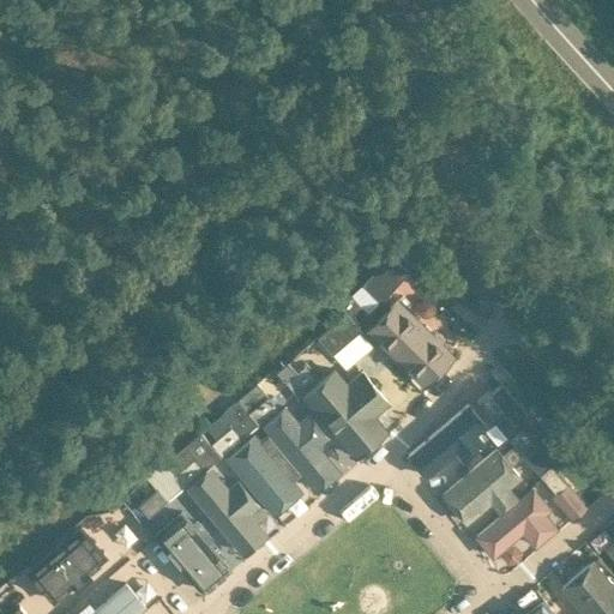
[(407,269),(390,252),(361,283),(378,300),(407,269)]
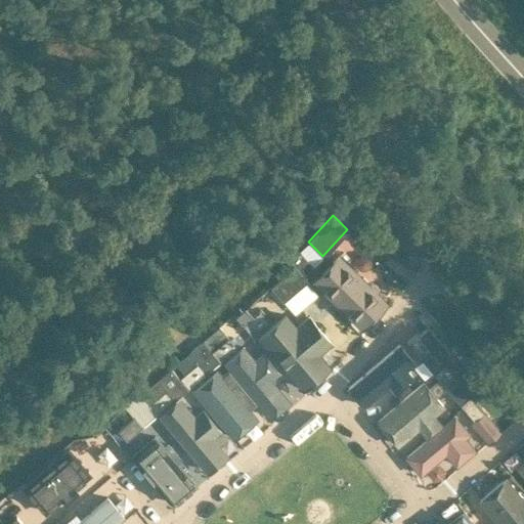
[(293,262),(304,274),(314,266),(303,253),(293,262)]
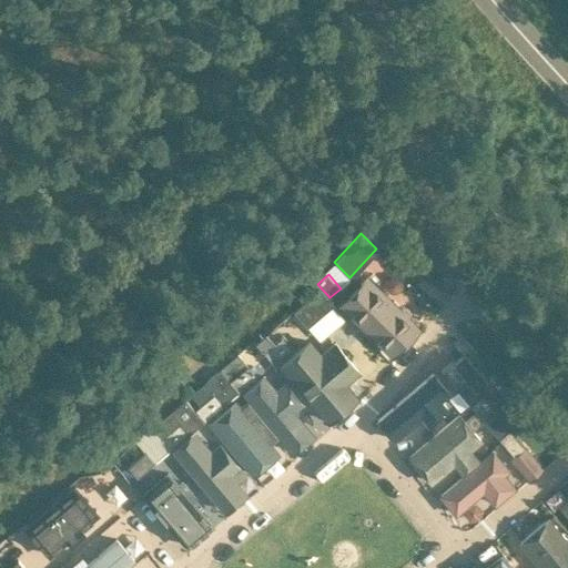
[(415,333),(363,280),(334,307),(386,362),(415,333)]
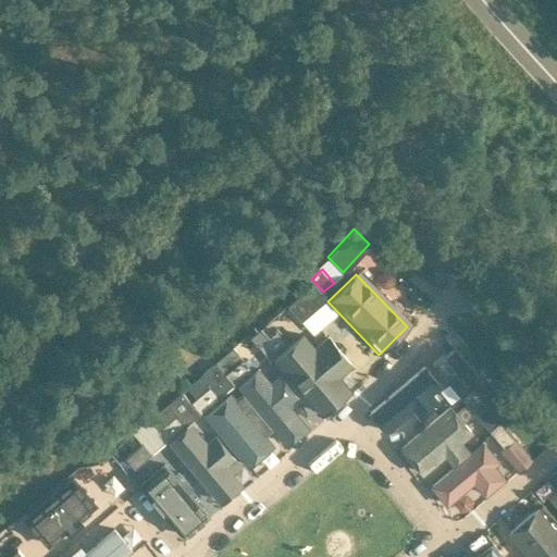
[(312,283),(286,305),(300,321),(326,298),(312,283)]
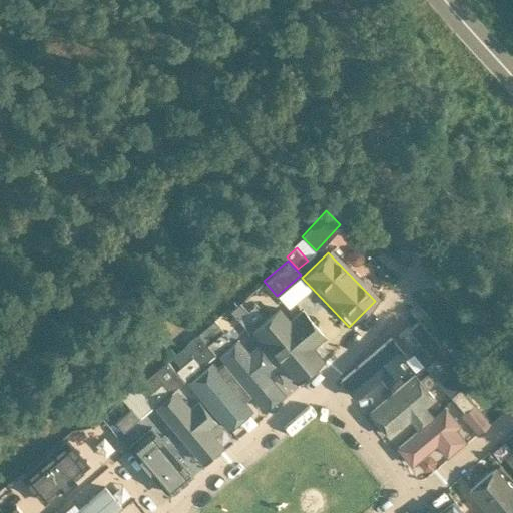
[(262,314),(246,296),(230,309),(245,327),(262,314)]
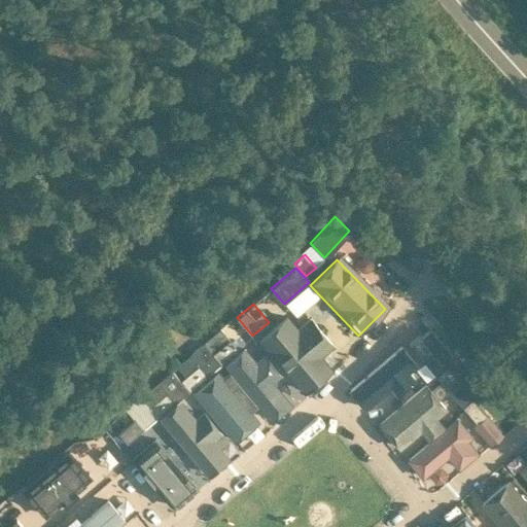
[(318,359),(331,348),(308,320),(293,332),(282,319),(255,342),(303,397),(329,374),(318,359)]
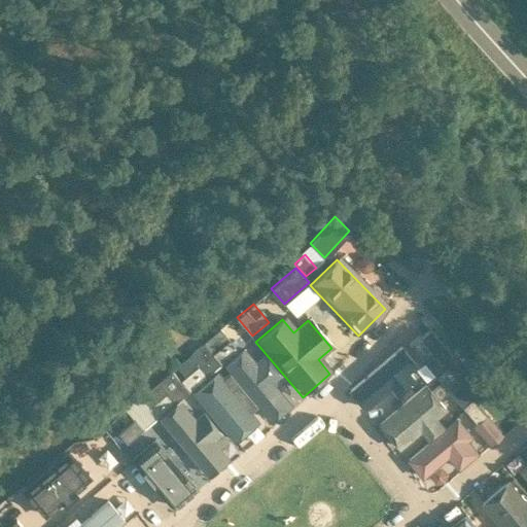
[(205,343),(222,362),(238,349),(220,328),(205,342),(205,343)]
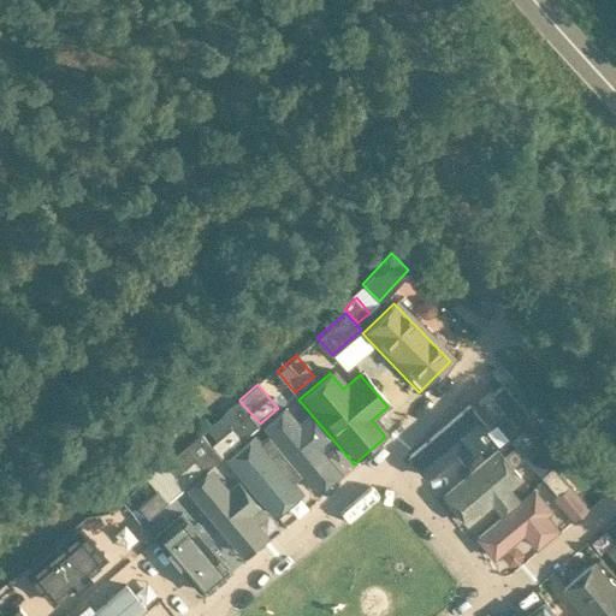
[(517,424),(533,410),(514,386),(498,400),(517,424)]
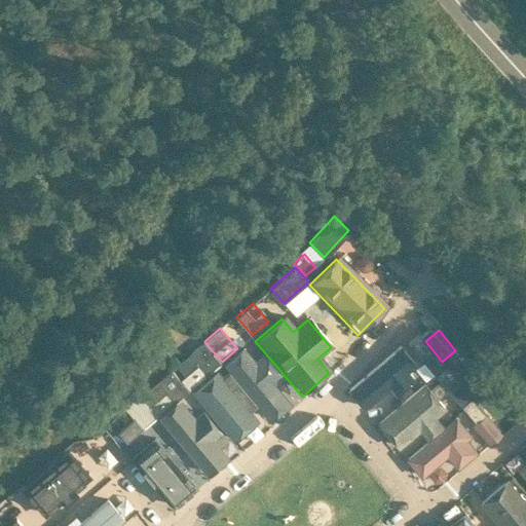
[(441,362),(421,338),(417,335),(408,343),(431,370),(441,362)]
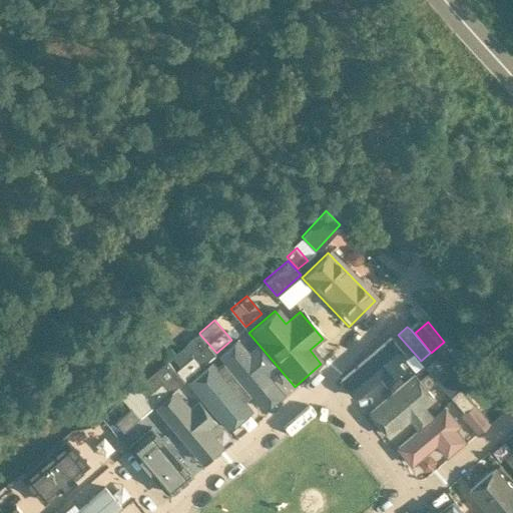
[(199,334),(199,333),(183,346),(200,366),(216,353),(199,334)]
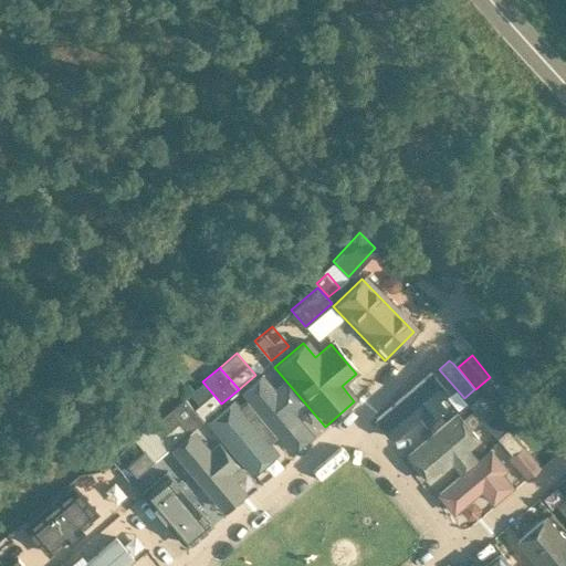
[(287,456),(312,436),(263,375),(238,396),(287,456)]
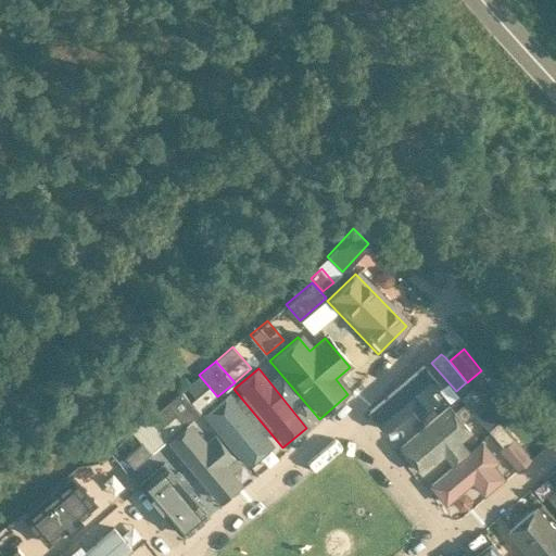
[(377,414),(393,429),(439,393),(422,374),(377,414)]
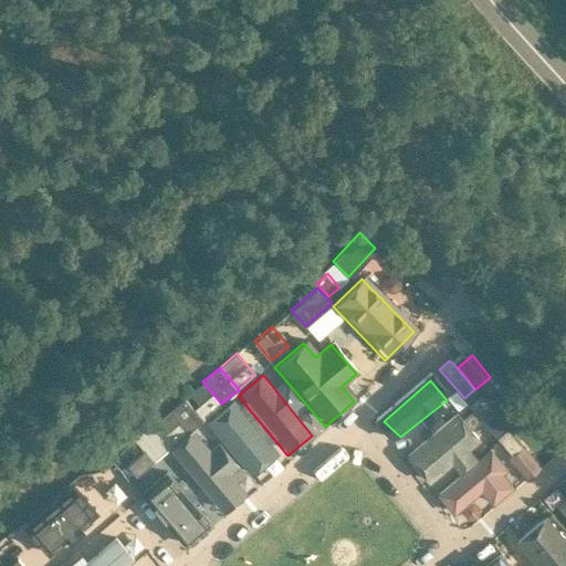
[(202,381),(185,398),(202,420),(221,404),(202,381)]
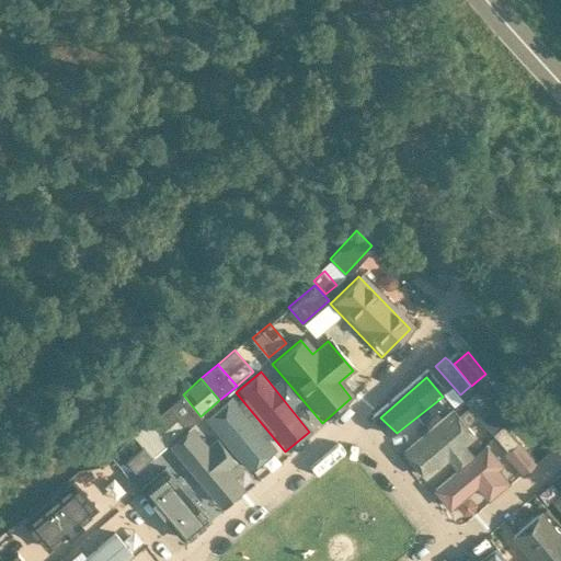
[(484,381),(473,390),(464,399),(479,416),(492,433),(503,424),(513,415),(484,381)]
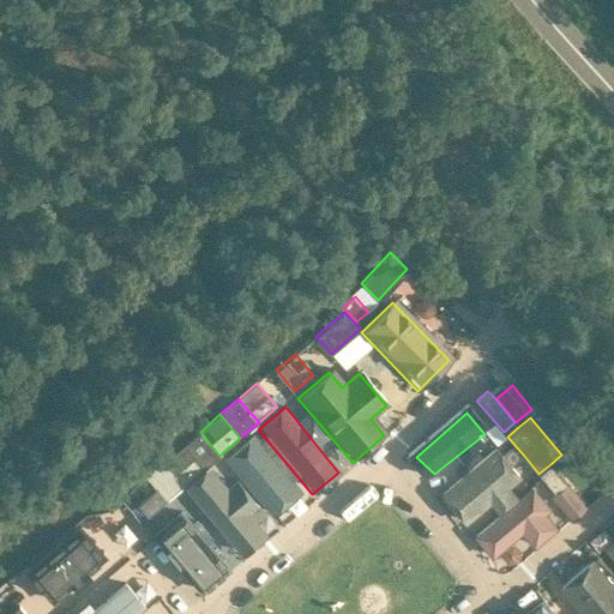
[(185,485),(220,456),(200,432),(167,458),(178,470),(175,473),(185,485)]
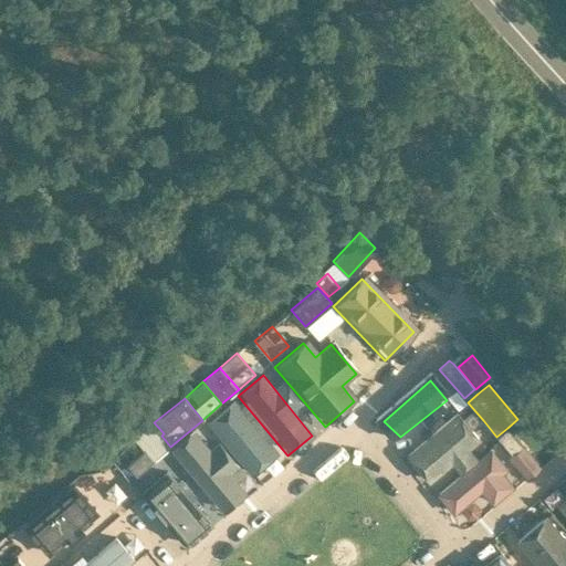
[(252,475),(278,456),(237,405),(212,425),(252,475)]
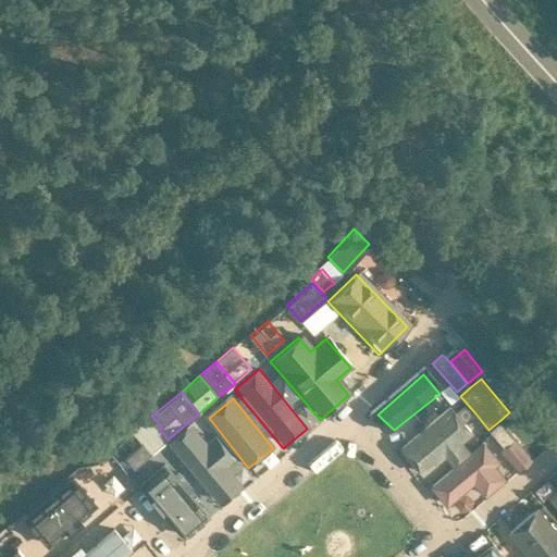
[(417,480),(471,434),(446,406),(394,453),(417,480)]
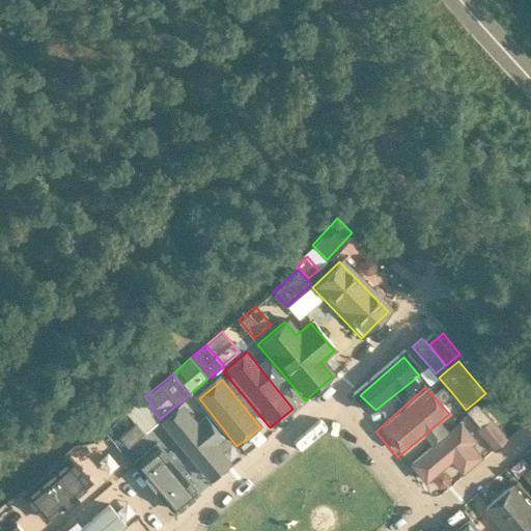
[(490,418),(476,401),(466,410),(480,426),(490,418)]
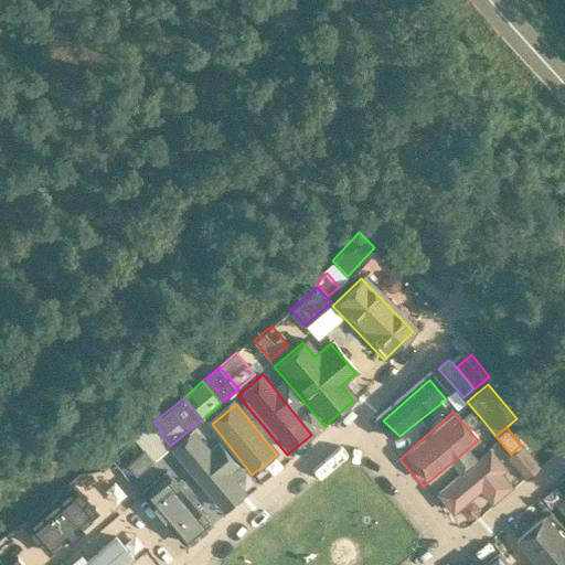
[(153,460),(135,438),(118,452),(137,475),(153,460)]
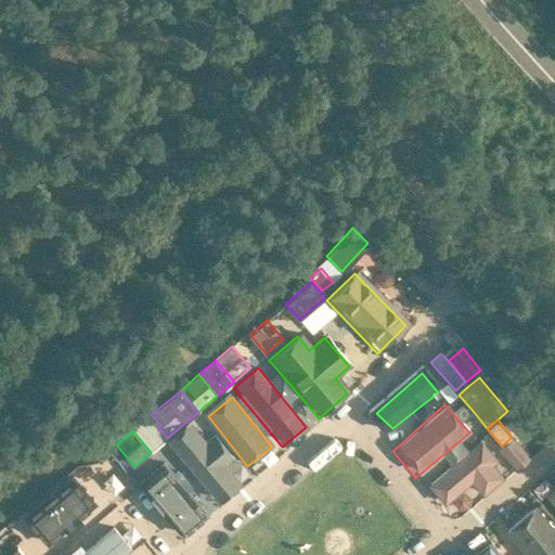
[(181,453),(221,499),(245,478),(204,433),(181,453)]
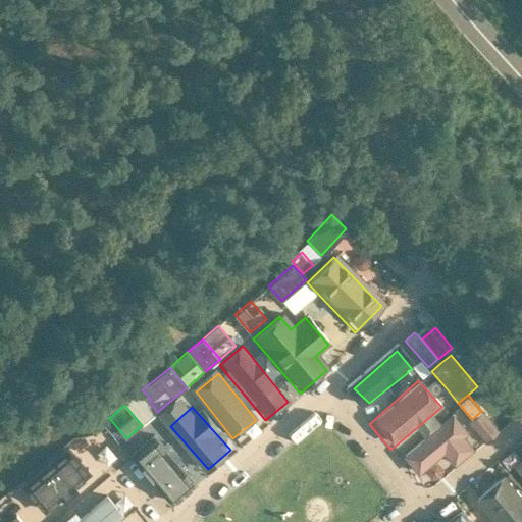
[(498,430),(481,411),(469,422),(485,441),(498,430)]
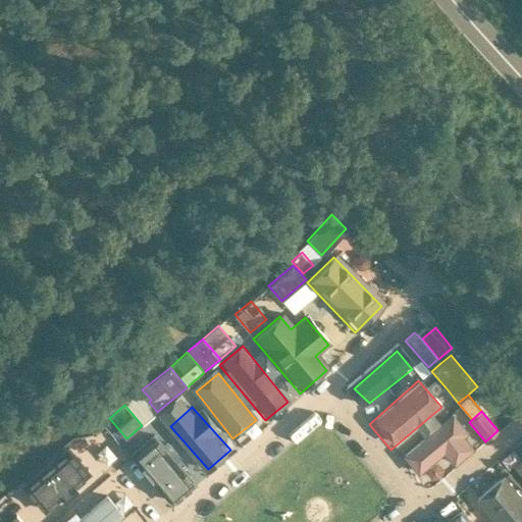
[(435,485),(479,447),(452,412),(398,457),(419,483),(421,485),(424,487),(427,487),(430,487),(433,486),(435,485)]
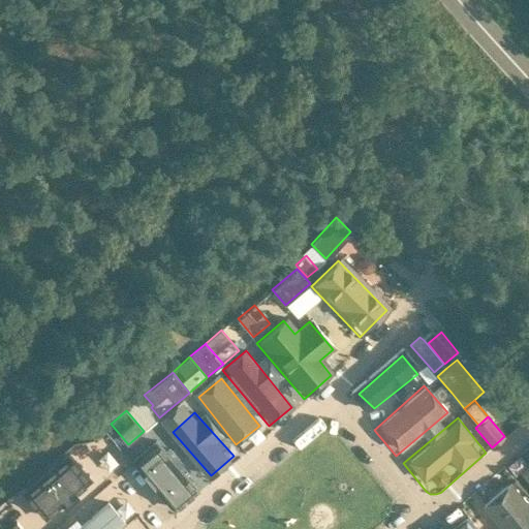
[(131,462),(174,511),(197,492),(154,442),(131,462)]
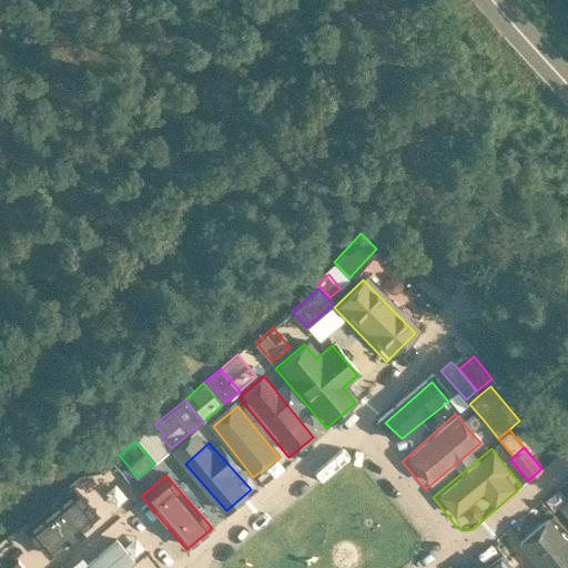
[(28,551),(84,505),(72,489),(14,536),(28,551)]
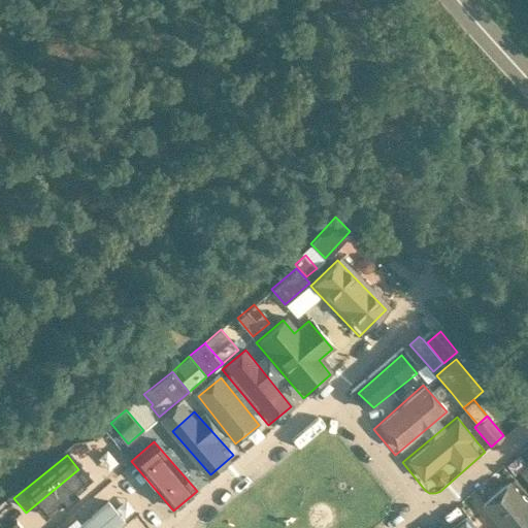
[(508,476),(527,502),(527,465),(526,463),(508,476)]
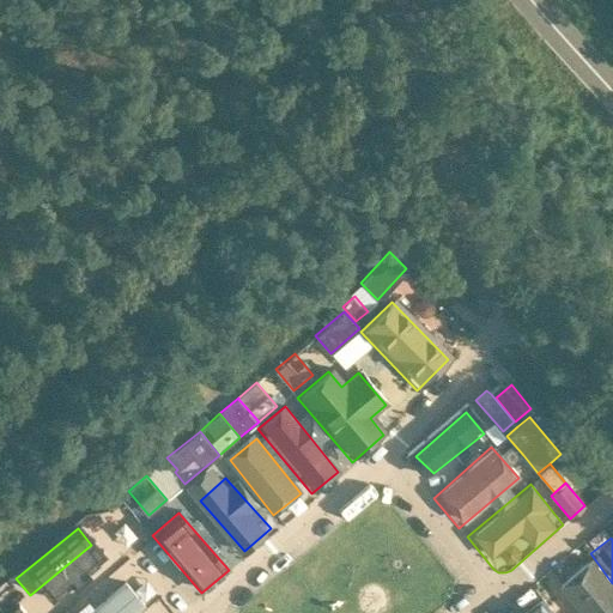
[(612,612),(612,596),(582,565),(558,589),(581,612),(612,612)]
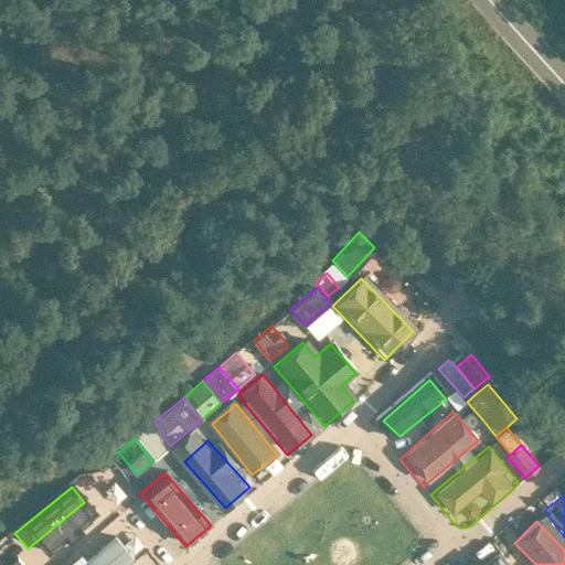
[(82,564),(124,564),(131,558),(113,537),(82,564)]
